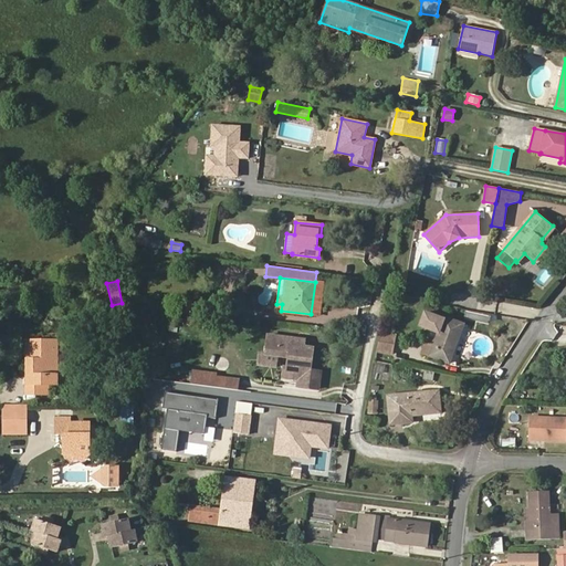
[(318,315),(323,283),(315,282),(311,314),(318,315)]
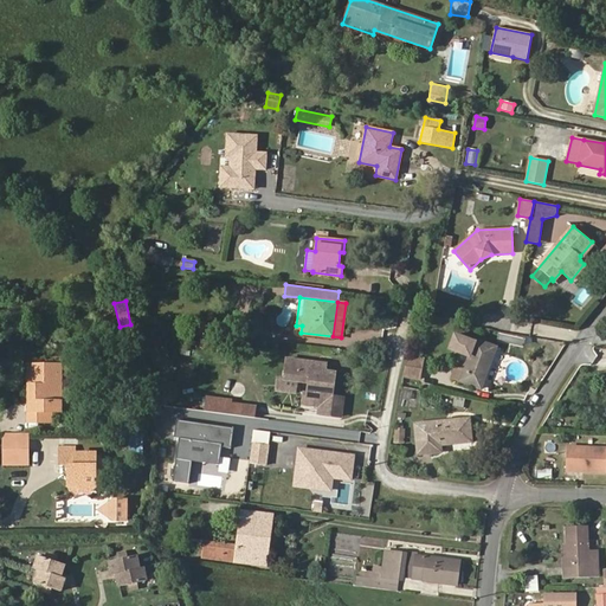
[(220,334),(220,326),(201,324),(201,333),(220,334)]
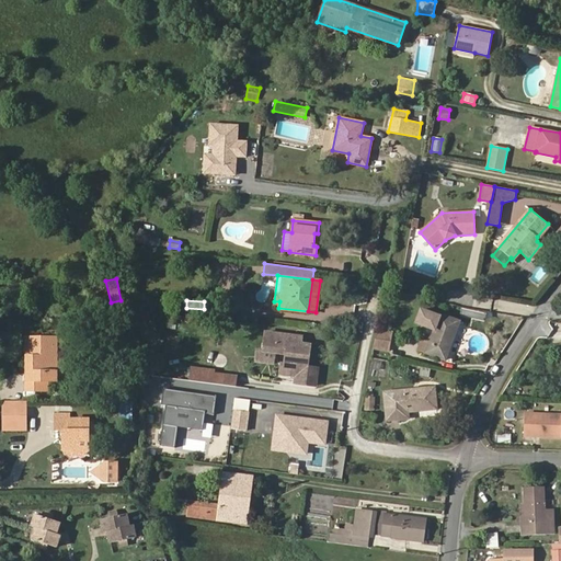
[(446,361),(459,323),(421,309),(415,323),(428,328),(432,324),(435,325),(434,330),(432,336),(425,353),(446,361)]
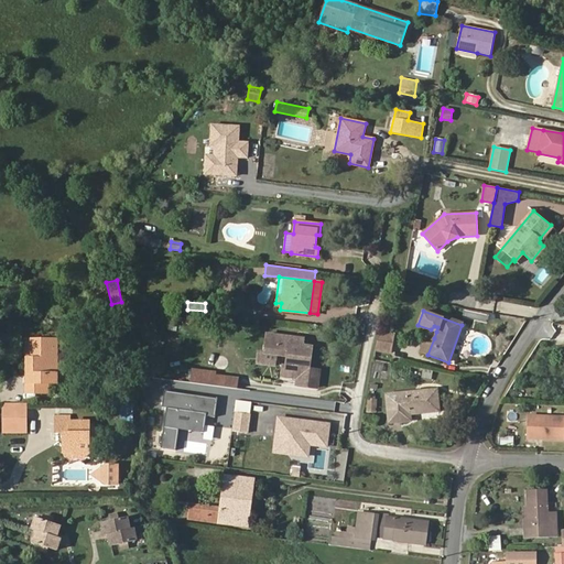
[(390,354),(394,334),(379,331),(376,350),(390,354)]
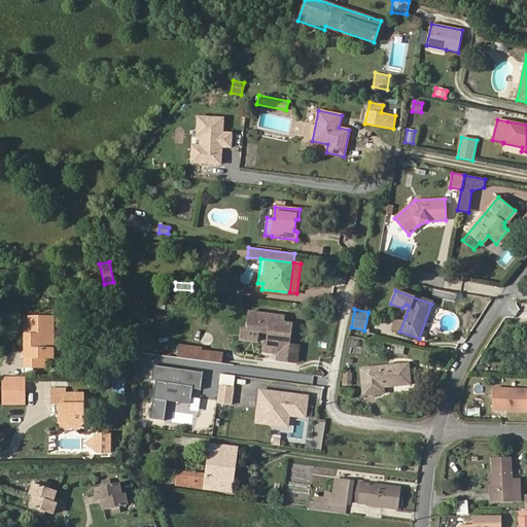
[(299,345),(289,344),(291,323),(283,322),(284,316),(250,312),(247,329),(257,330),(269,332),(268,342),(265,342),(264,351),(278,353),(277,359),(296,362),(299,345)]
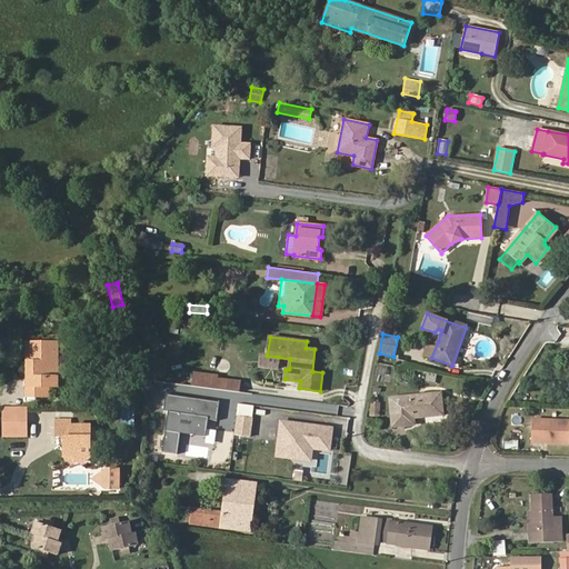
[(431,358),(438,341),(430,338),(423,355),(431,358)]
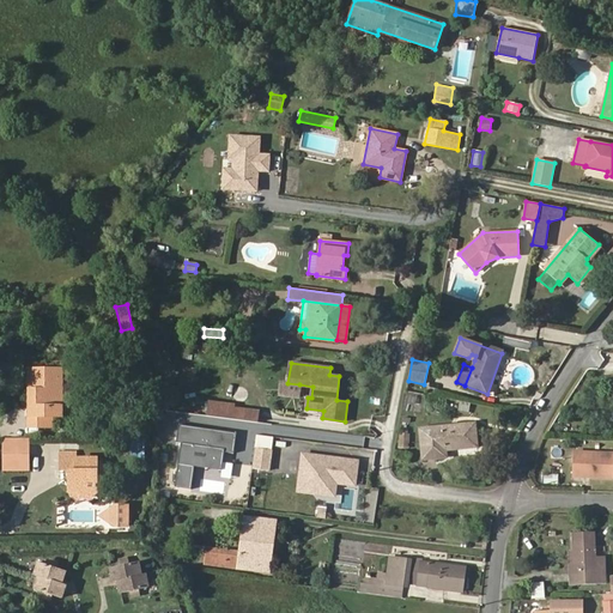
[(62,417),(61,369),(35,369),(35,390),(29,390),(29,417),(53,417),(62,417)]
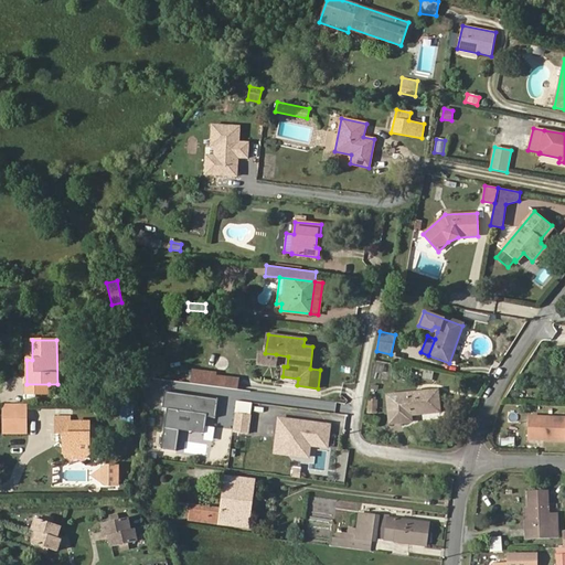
[(275,365),(276,354),(265,353),(260,352),(258,363),(275,365)]
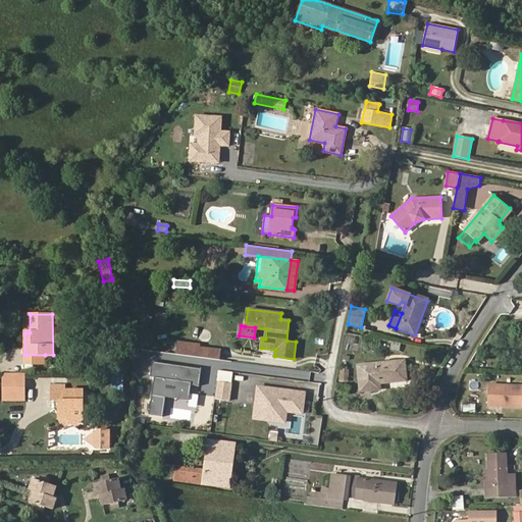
[(400,351),(401,343),(392,342),(389,350),(400,351)]
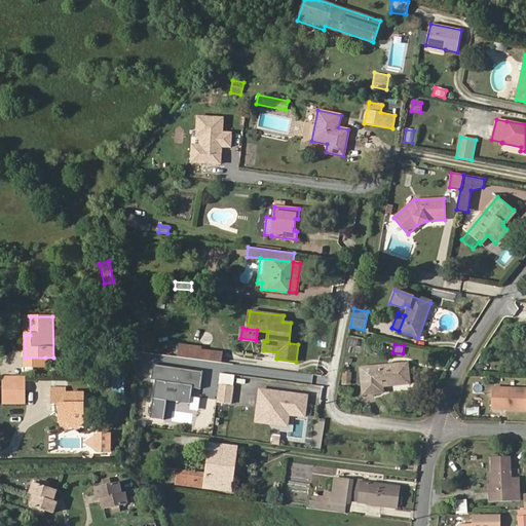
[(178,359),(224,362),(225,348),(179,345),(178,359)]
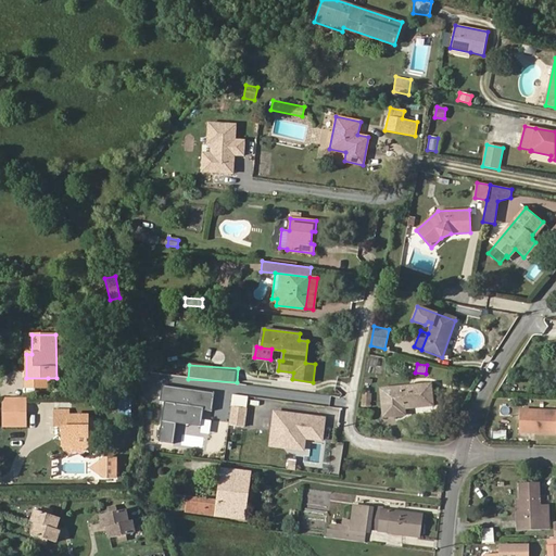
[(48,388),(48,378),(26,378),(26,388),(48,388)]
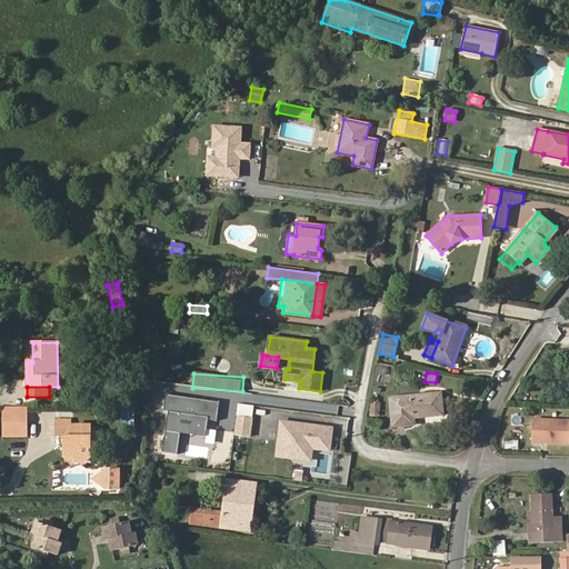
[(442,415),(441,392),(389,398),(392,426),(415,425),(413,417),(442,415)]
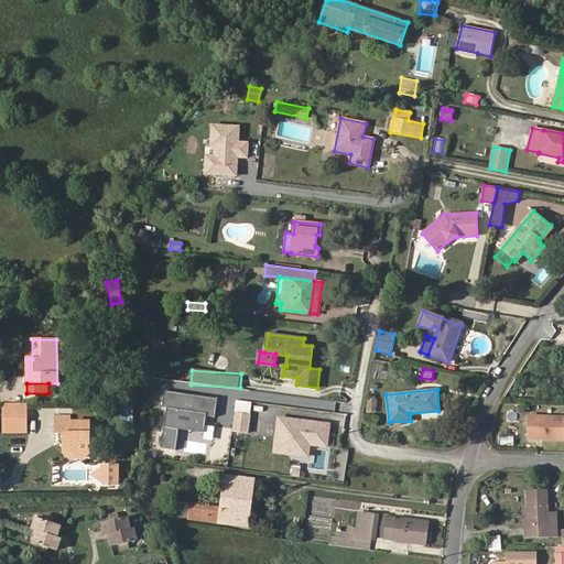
[(29,403),(4,403),(4,433),(29,433),(29,403)]
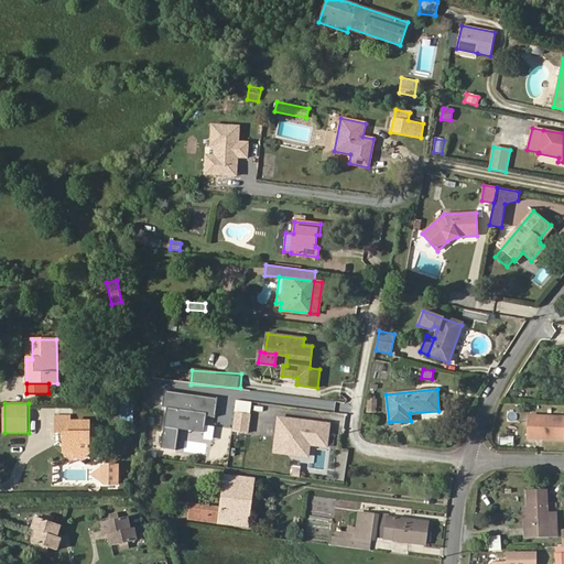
[(563,438),(563,416),(529,415),(528,438),(563,438)]
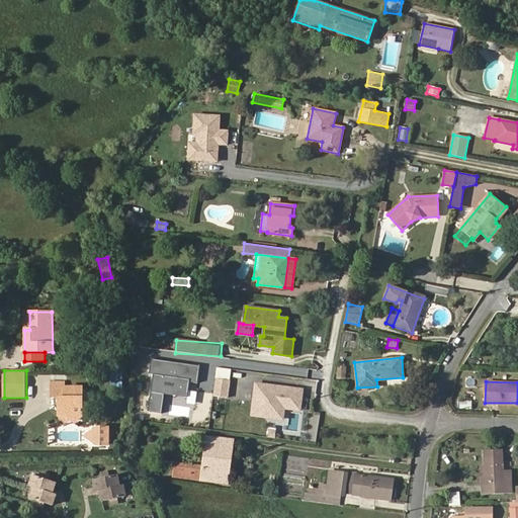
[(82,416),(82,387),(64,387),(64,382),(51,382),(51,398),(58,398),(58,416),(82,416)]
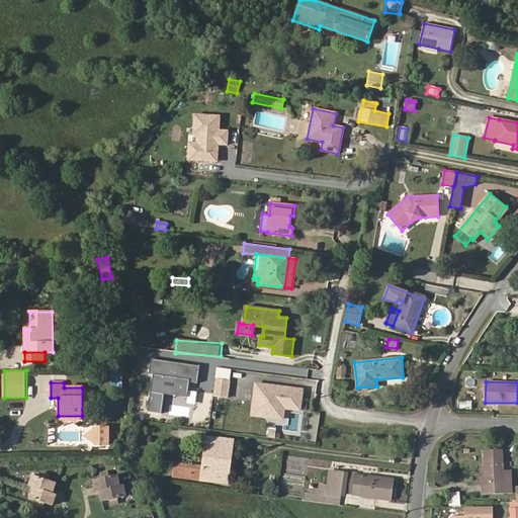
[(471,409),(471,401),(460,401),(459,408),(471,409)]
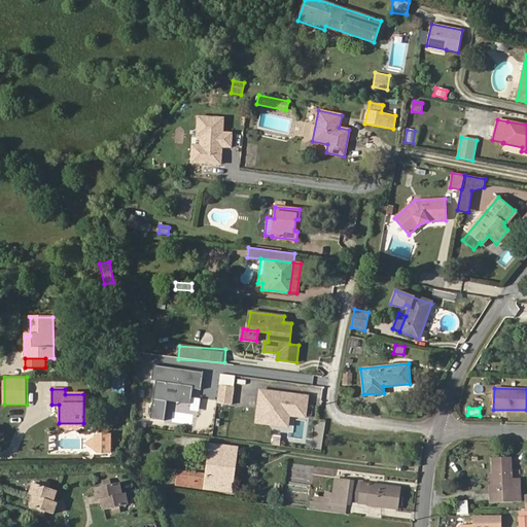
[(110,453),(110,434),(99,434),(95,437),(95,450),(99,453),(110,453)]
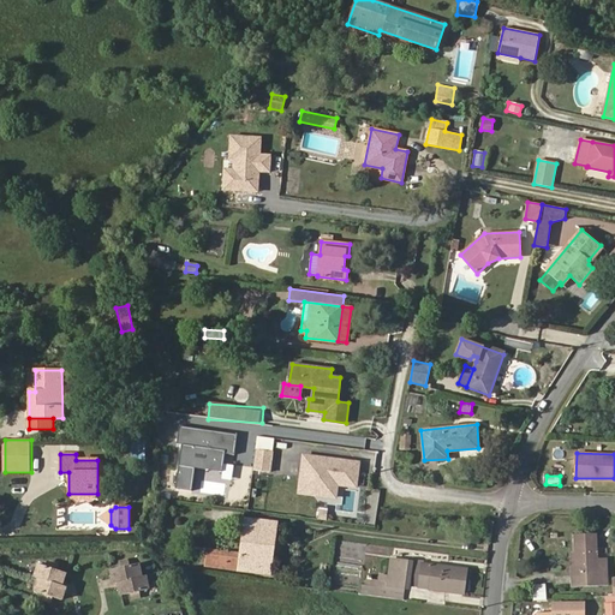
[(111,525),(111,511),(101,518),(111,525)]
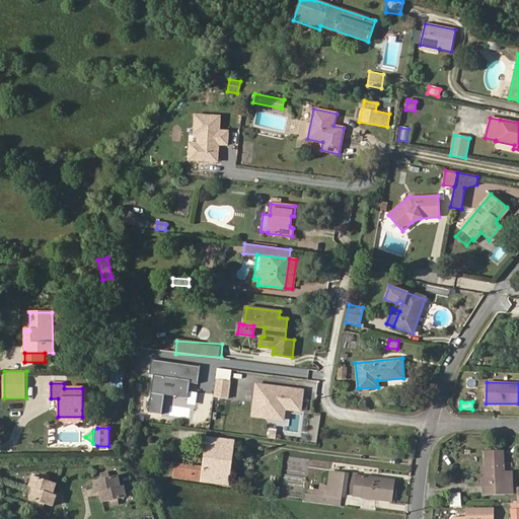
[(228,479),(230,466),(225,465),(226,453),(231,453),(233,441),(208,438),(204,468),(175,464),(173,477),(202,480),(213,483),(213,477),(228,479)]
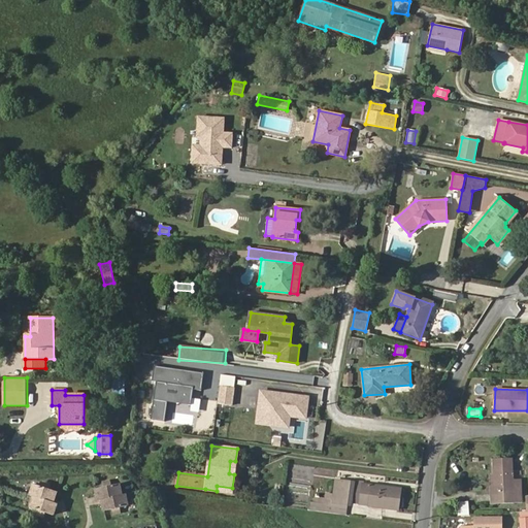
[(514,480),(513,458),(492,459),(493,474),(493,481),(496,480),(497,503),(522,502),(522,486),(514,487),(514,480)]
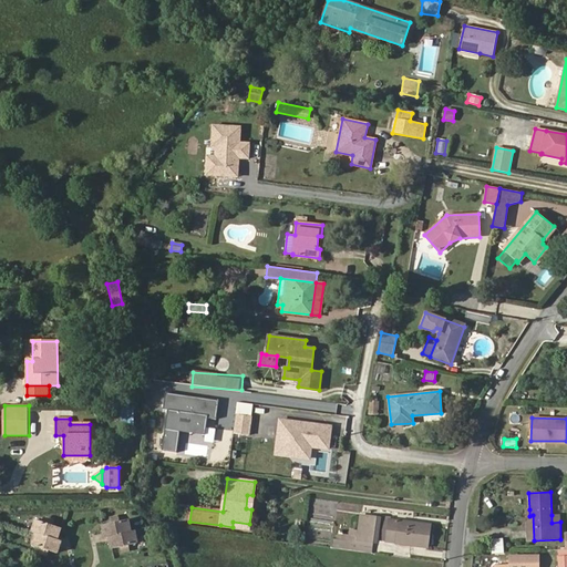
[(356,515),(358,506),(337,502),(334,511),(356,515)]
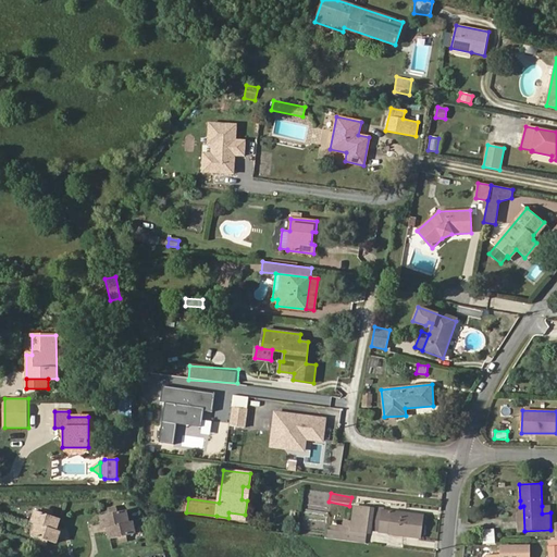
[(370,531),(373,509),(355,506),(351,521),(350,530),(366,532),(370,533),(370,531)]
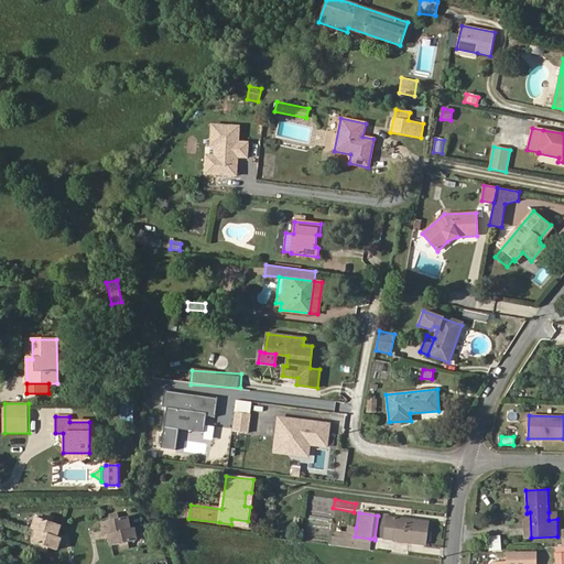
[(133,529),(131,517),(119,519),(119,514),(110,516),(111,520),(102,522),(105,534),(109,533),(133,529)]
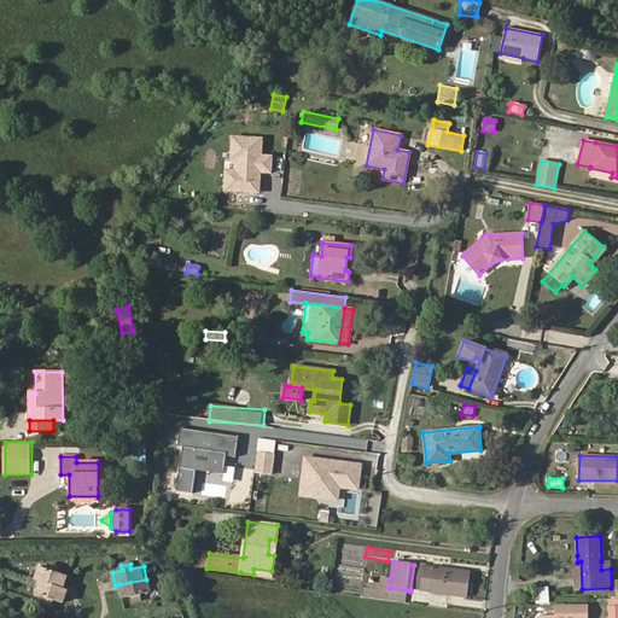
[(431,592),(435,567),(425,566),(425,565),(414,564),(414,565),(410,589),(431,593),(431,592)]
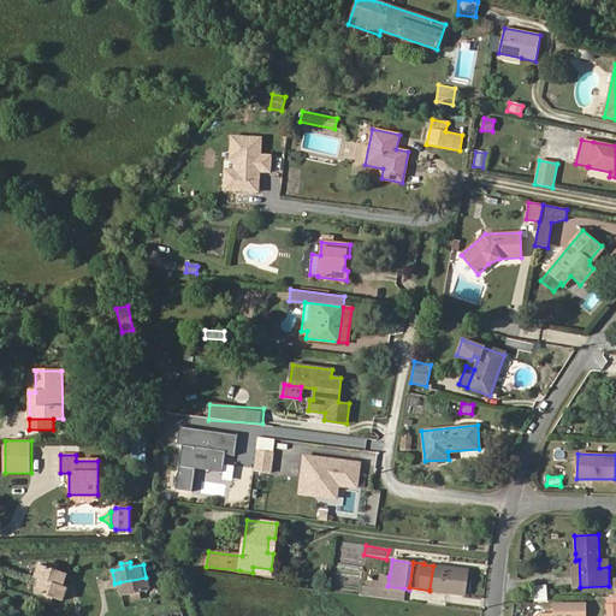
[(61,586),(65,574),(57,570),(58,566),(49,563),(48,568),(35,564),(31,576),(35,578),(61,586)]
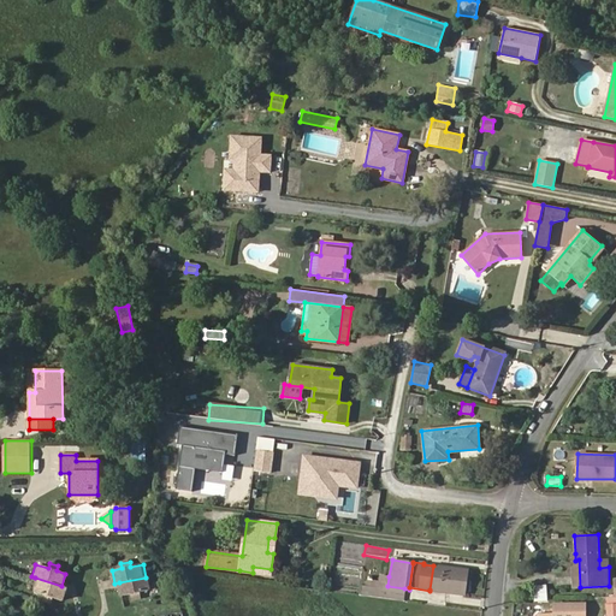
[(466,594),(468,569),(433,566),(430,590),(466,594)]
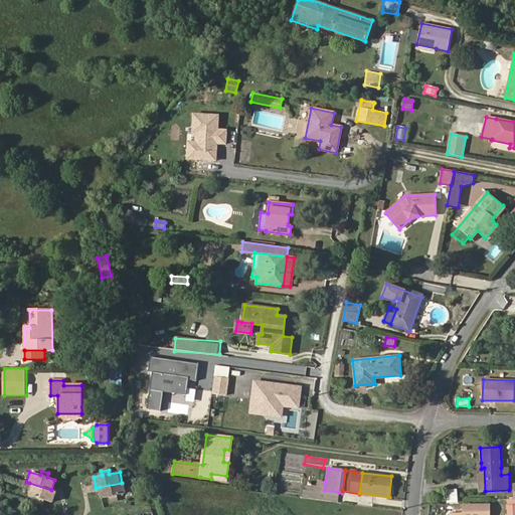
[(337,501),(338,492),(324,490),(325,482),(318,481),(317,487),(307,485),(307,491),(304,490),(303,497),(337,501)]
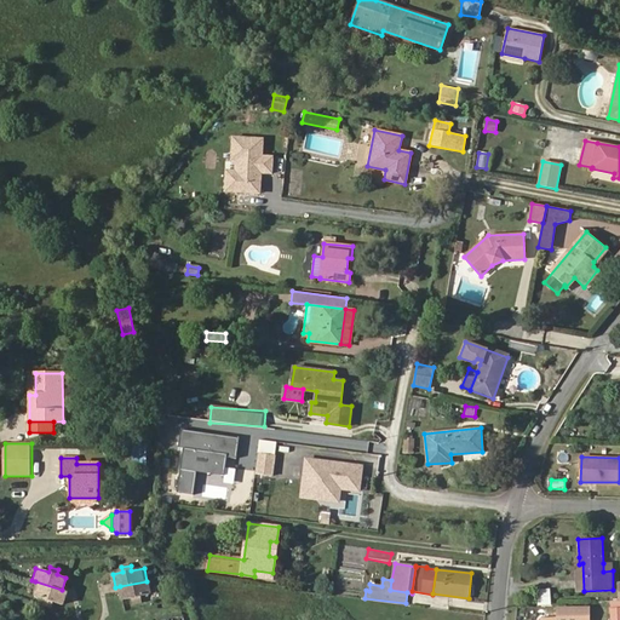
[(142,596),(154,593),(151,580),(147,581),(120,586),(122,600),(132,597),(133,603),(143,601),(142,596)]
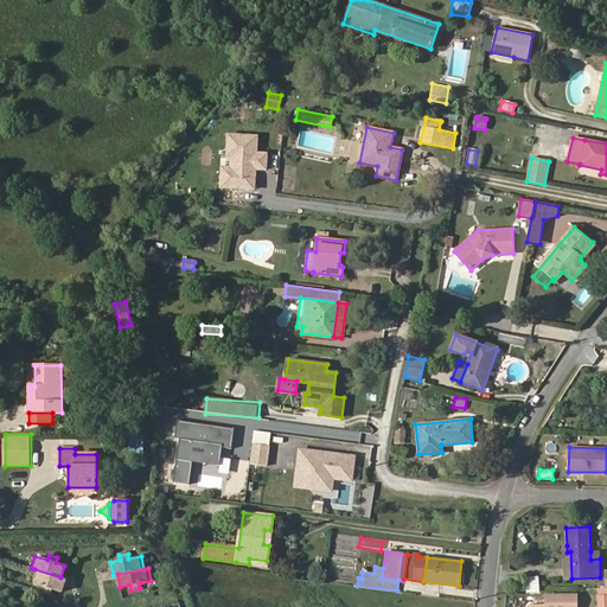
[(61,592),(64,580),(61,577),(34,569),(31,582),(43,586),(42,590),(50,594),(51,589),(61,592)]
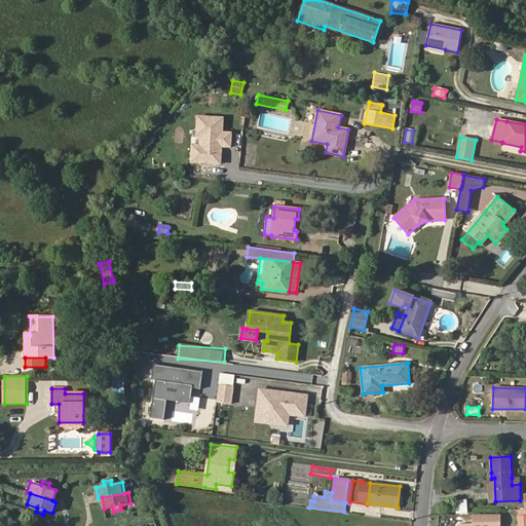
[(464,499),(453,500),(455,515),(466,513),(464,499)]
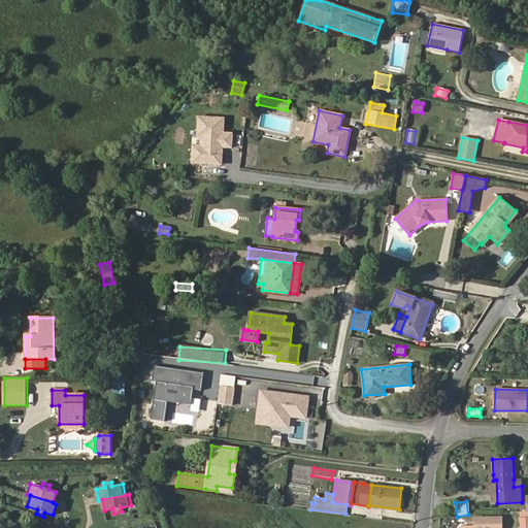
[(500,527),(501,518),(474,518),(474,527),(500,527)]
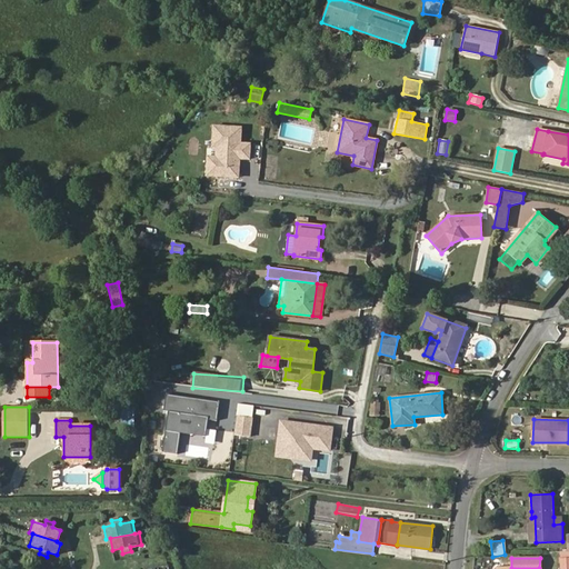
[(568,568),(568,558),(560,558),(559,568),(568,568)]
